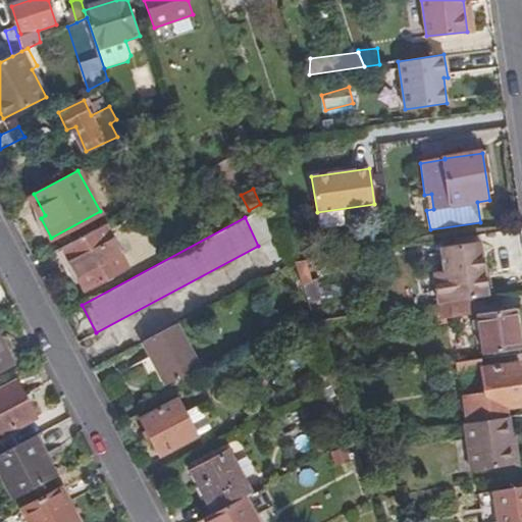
[(106,223),(63,246),(87,290),(128,267),(106,223)]
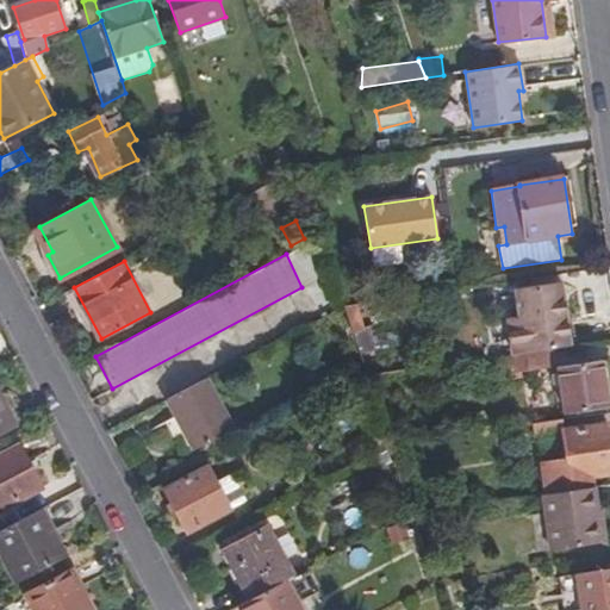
[(512,354),(552,348),(571,346),(561,285),(517,291),(521,318),(508,321),(512,354)]
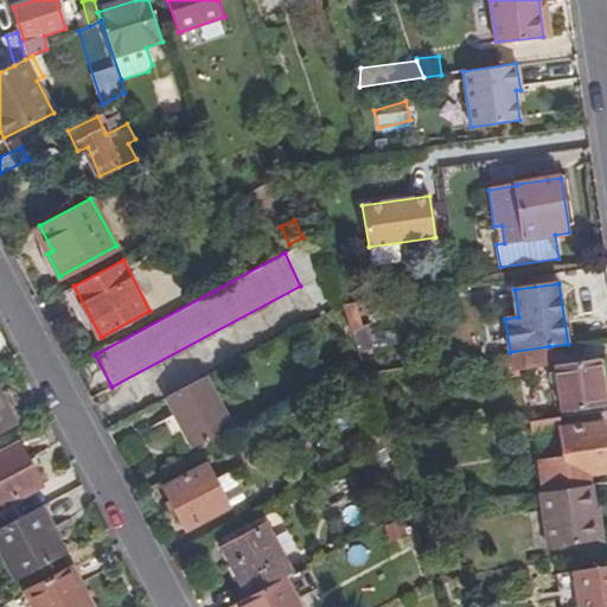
[(343,304),(351,328),(363,326),(359,301),(343,304)]
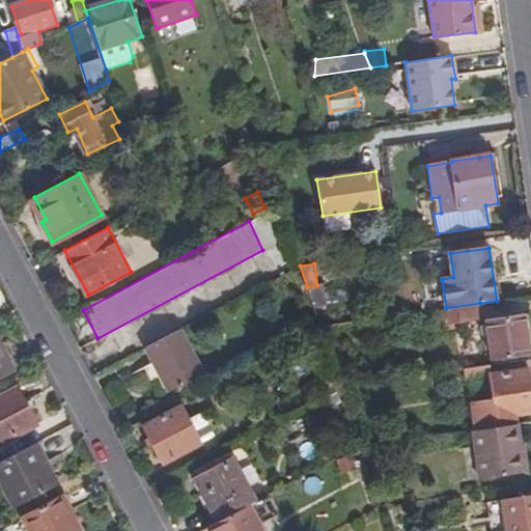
[(446,308),(440,308),(440,324),(483,318),(480,303),(446,308)]
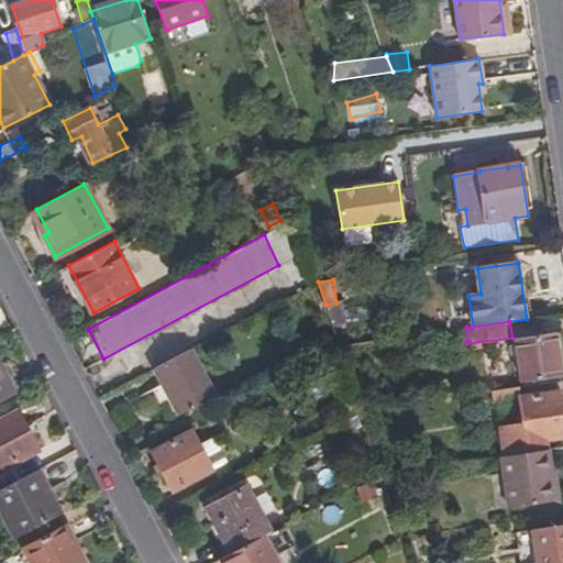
[(522,379),(562,374),(562,373),(556,333),(516,338),(522,379)]
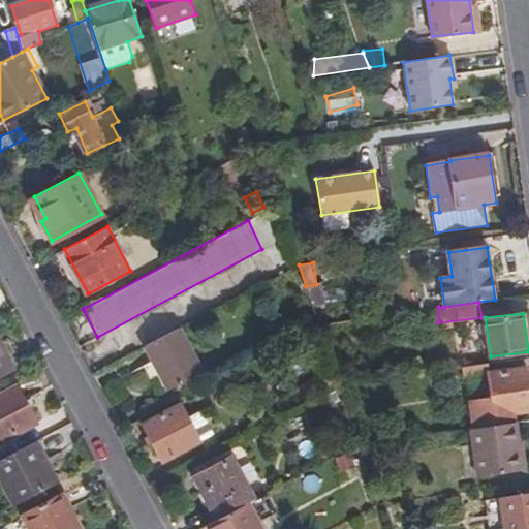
[(180,328),(144,347),(166,391),(204,371),(180,328)]
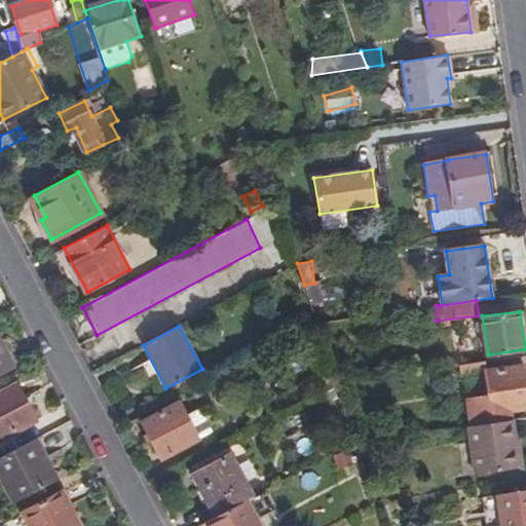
[(0,338),(0,375),(15,368),(0,338)]
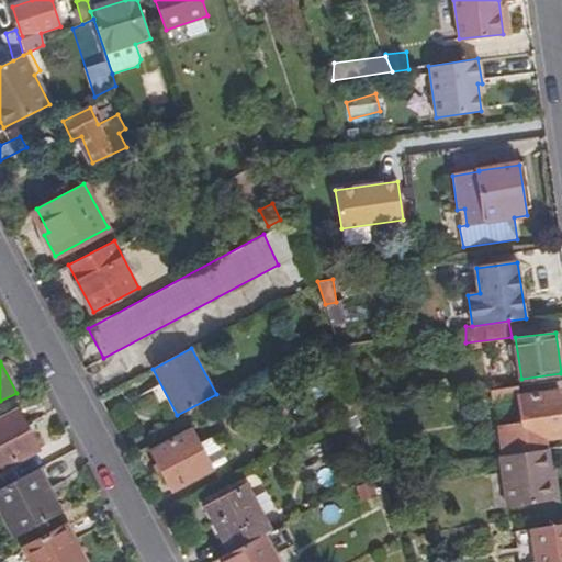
[(516,385),(490,389),(491,402),(518,398),(516,385)]
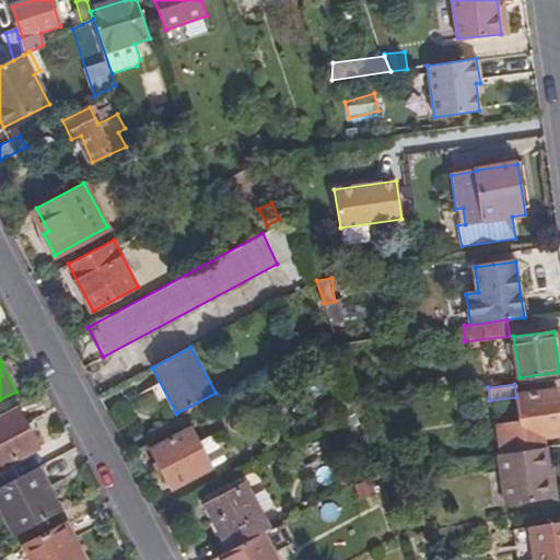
[(497,424),(501,453),(503,453),(546,447),(544,438),(559,434),(559,406),(559,407),(557,392),(516,397),(520,420),(497,424)]
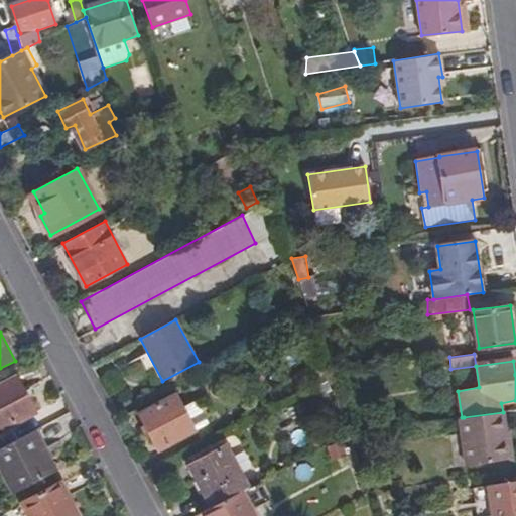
[(0,431),(37,413),(19,378),(0,387),(0,431)]
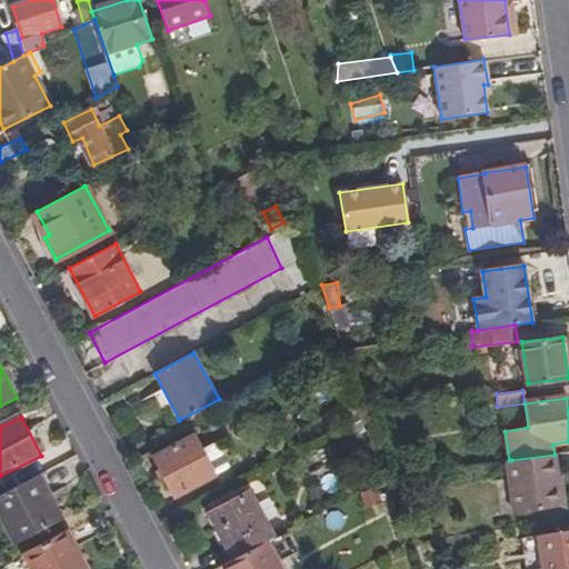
[(177,496),(218,475),(216,470),(231,462),(220,440),(205,448),(198,435),(157,456),(177,496)]
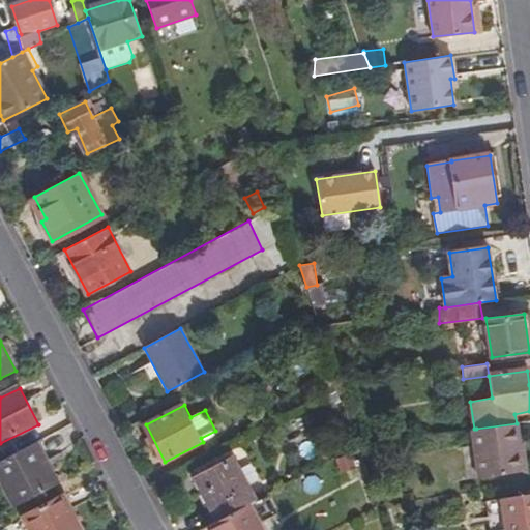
[(517,423),(476,429),(483,475),(523,470),(517,423)]
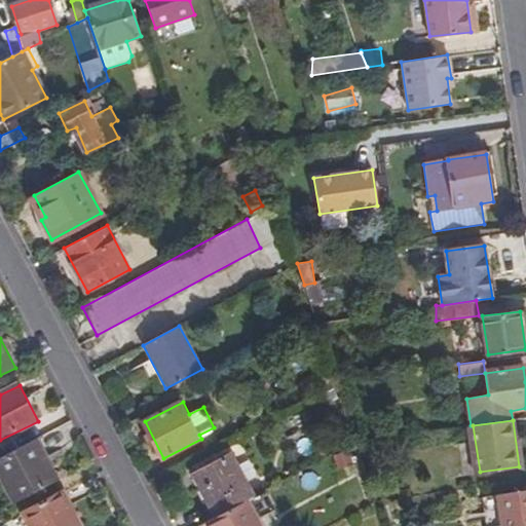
[(45,466),(33,442),(0,459),(0,479),(13,504),(58,482),(47,465),(45,466)]
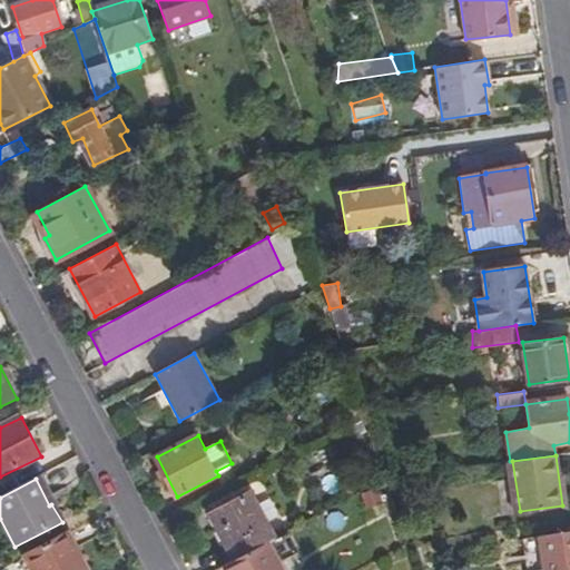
[(367,510),(384,503),(379,489),(362,494),(367,510)]
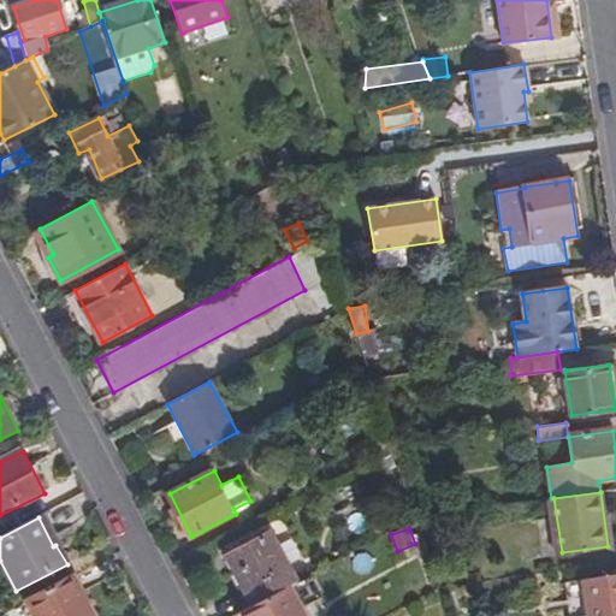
[(253,603),(288,585),(298,579),(274,531),(229,554),(253,603)]
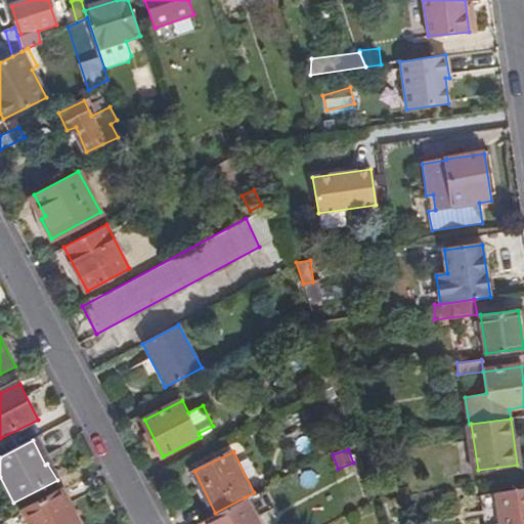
[(482,523),(523,523),(523,486),(478,493),(482,523)]
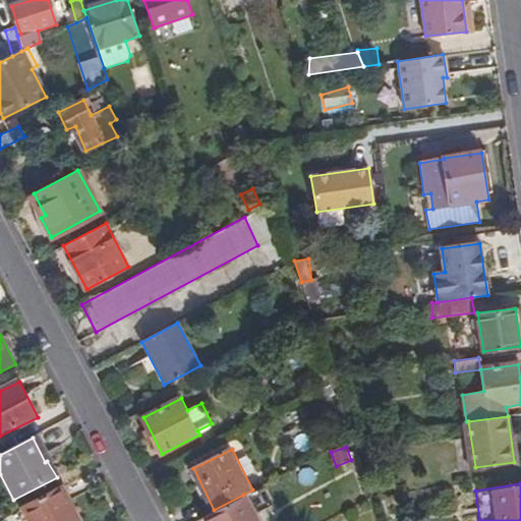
[(31,520),(81,520),(64,487),(24,509),(31,520)]
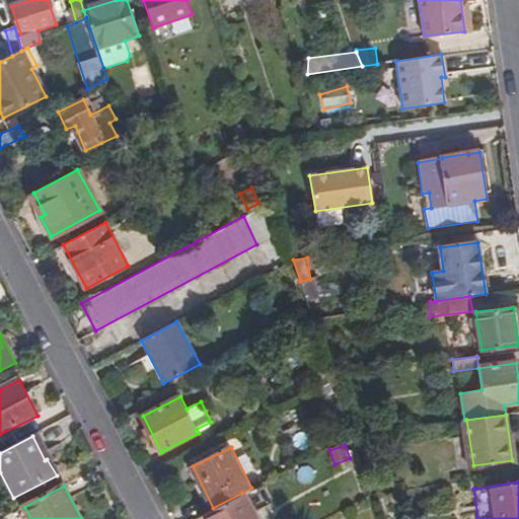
[(213,508),(202,514),(204,518),(254,518),(242,493),(213,508)]
